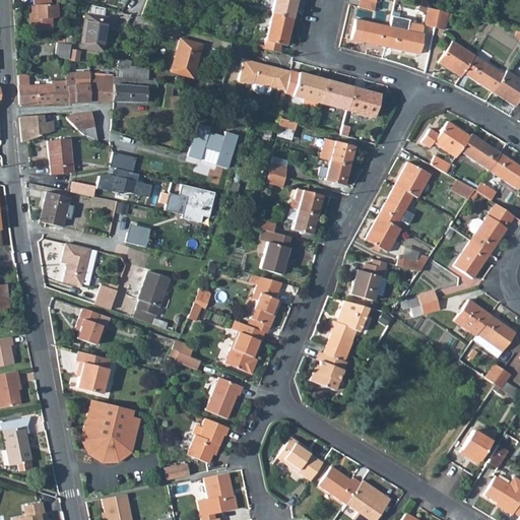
[(28,18),(29,30),(52,29),(51,18),(58,17),(57,4),(50,4),(50,0),(31,0),(33,5),(30,5),(31,18),(28,18)]
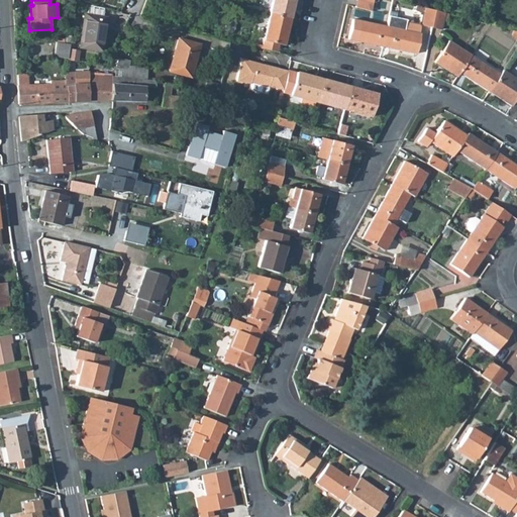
[(272,0),(269,13),(289,18),(293,0),(272,0)]
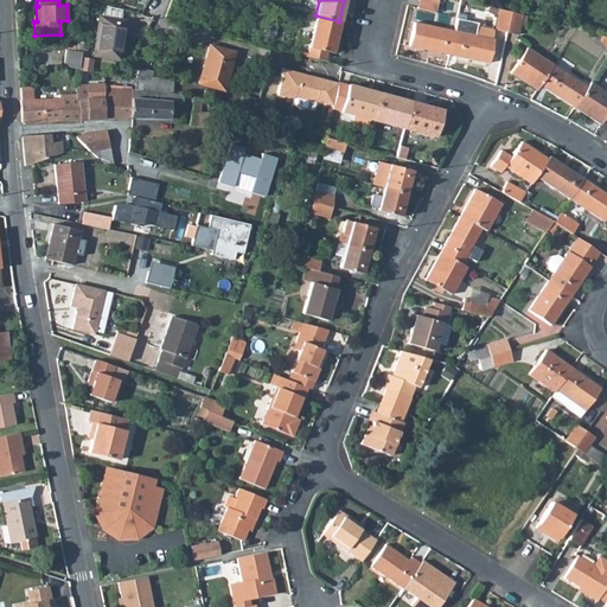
[(417,0),(416,8),(435,12),(438,0),(417,0)]
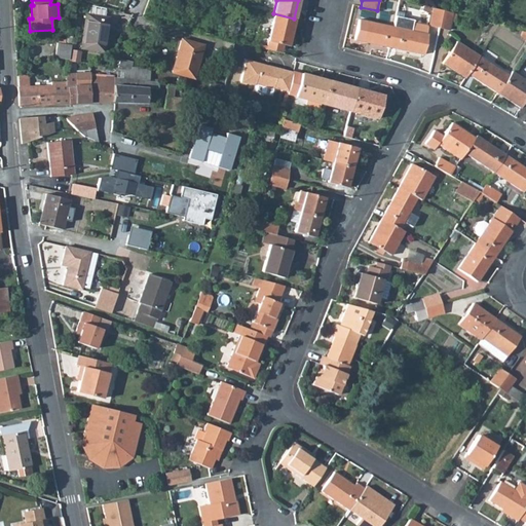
[(106,9),(89,5),(88,15),(105,17),(106,9)]
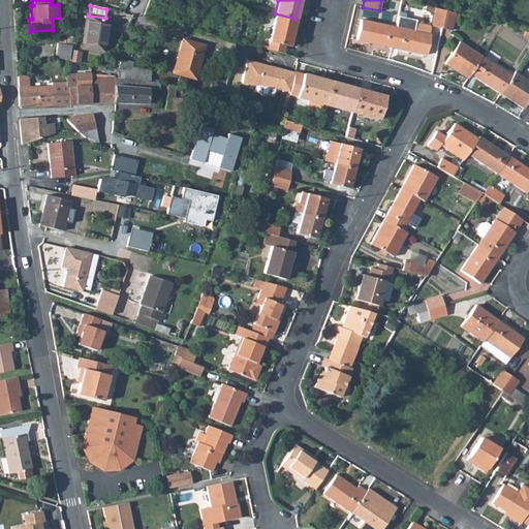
[(430,7),(428,12),(430,13),(430,14),(433,16),(431,25),(441,28),(445,10),(430,7)]
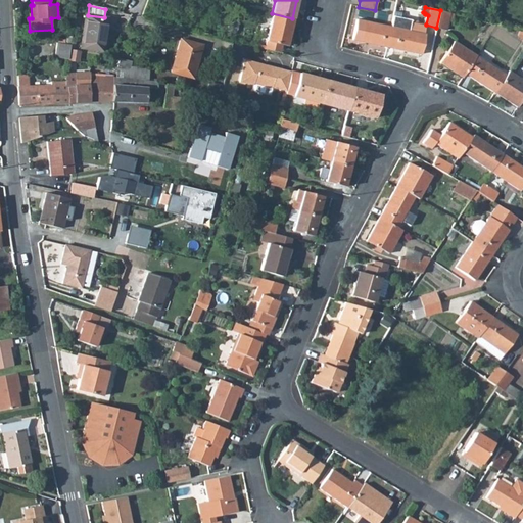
[(445,12),(440,10),(436,28),(446,30),(448,21),(450,13),(445,12)]
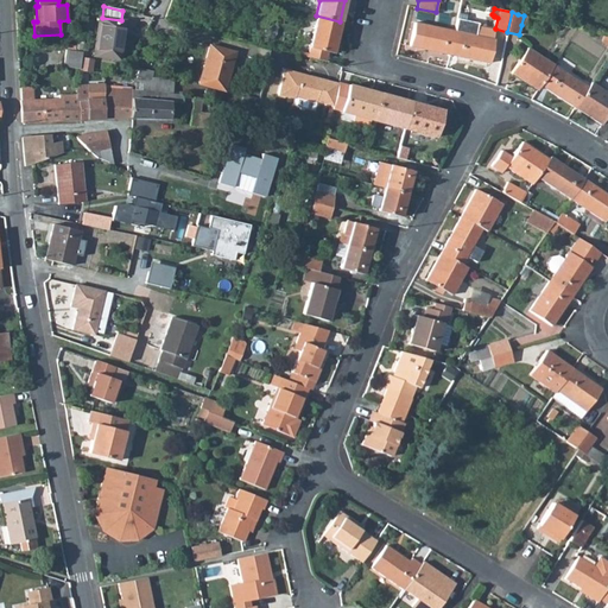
[(333,54),(340,21),(316,16),(309,48),(327,52),(333,54)]
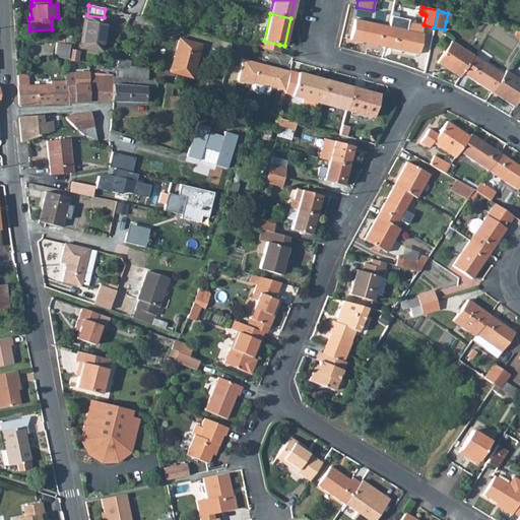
[(85,14),(80,47),(102,51),(107,18),(104,17),(87,15),(85,14)]
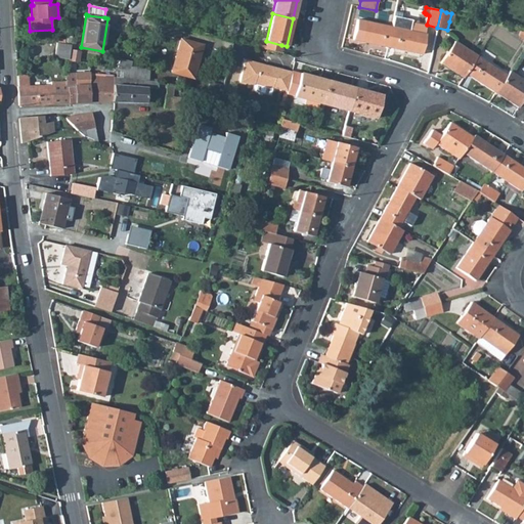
[(393,16),(391,27),(387,47),(421,54),(426,34),(425,34),(426,28),(425,26),(410,23),(411,20),(400,17),(393,16)]
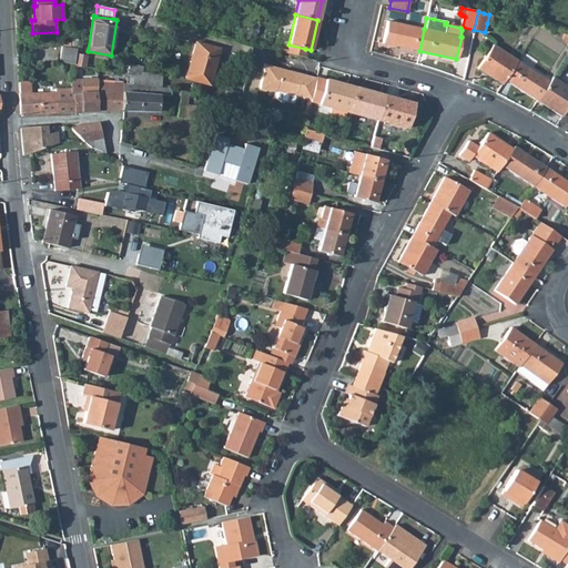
[(382,42),(419,51),(424,29),(387,21),(382,42)]
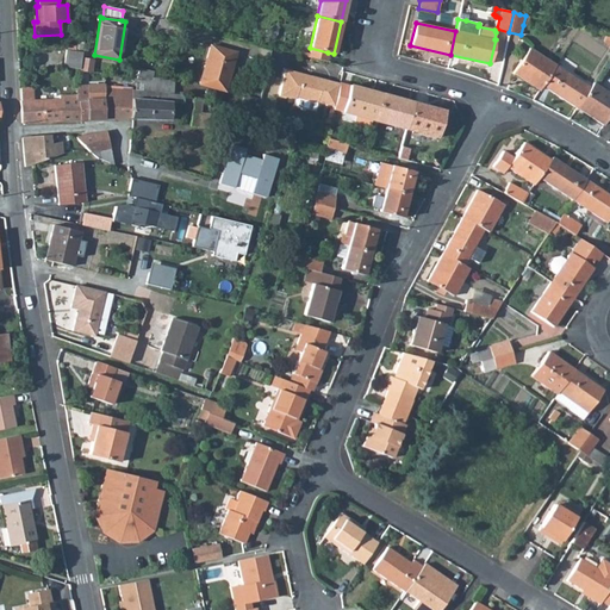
[(211,47),(199,83),(224,91),(235,53),(211,47)]
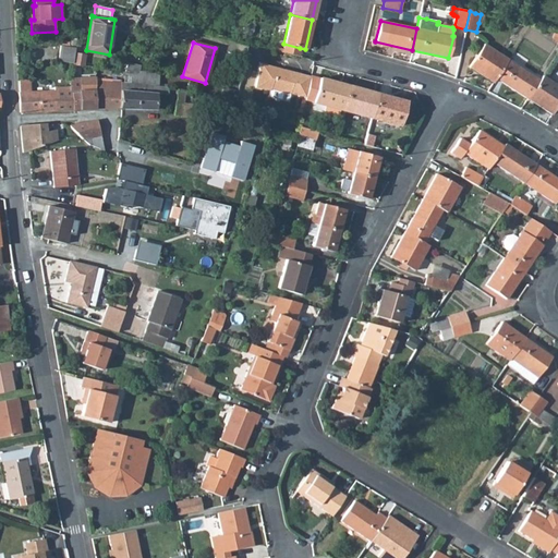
[(300,48),(283,44),(281,52),(298,57),(300,48)]
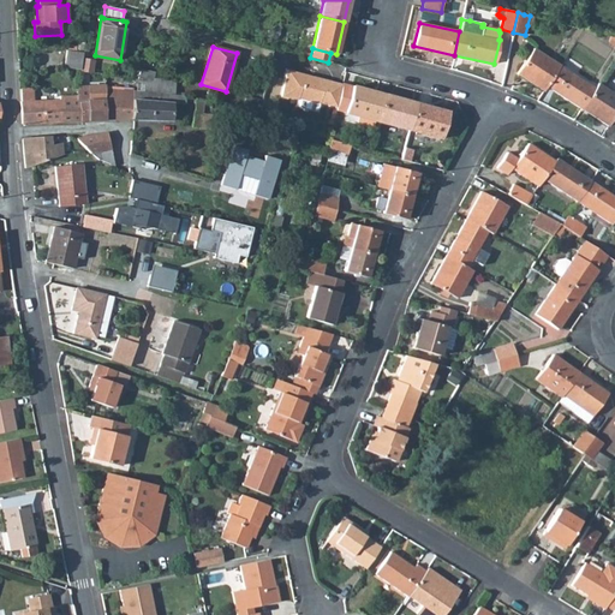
[(547,87),(560,66),(533,49),(517,73),(543,91),(547,87)]
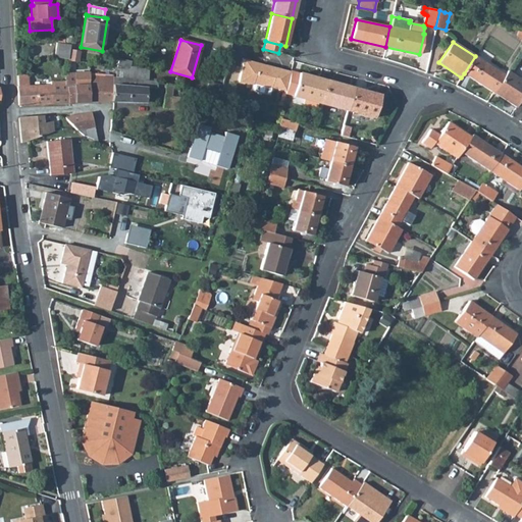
[(54,57),(67,59),(69,49),(70,45),(56,43),(54,57)]
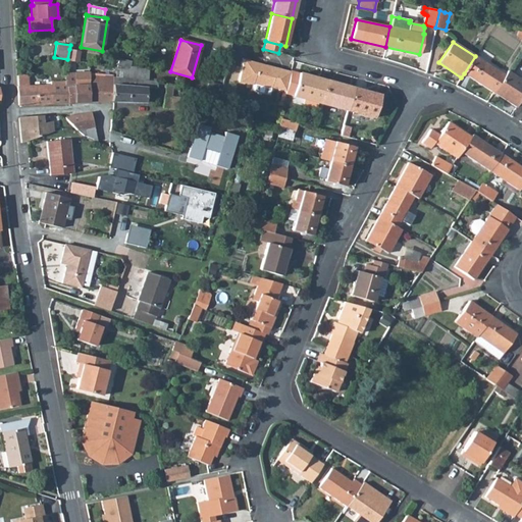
[(80,51),(69,49),(67,59),(67,60),(77,61),(80,51)]
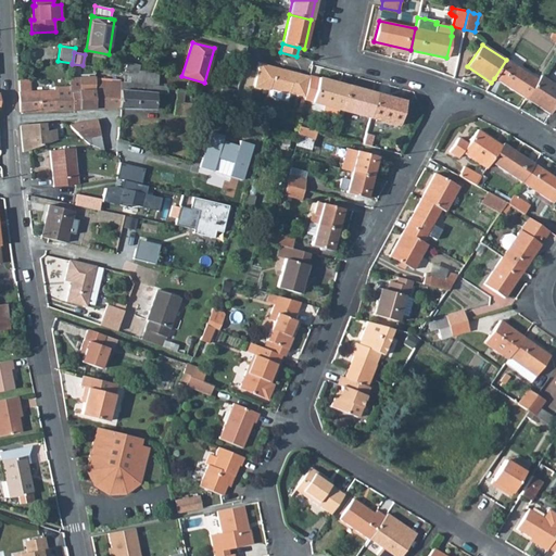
[(494,78),(526,99),(538,80),(506,60),(494,78)]
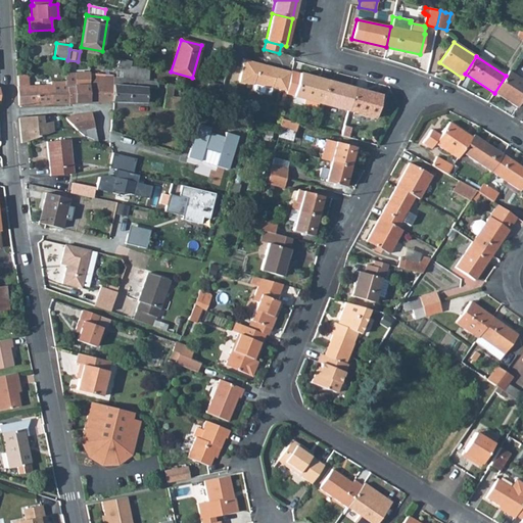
[(115,77),(128,78),(129,66),(129,60),(120,58),(116,67),(113,66),(113,70),(116,72),(115,77)]
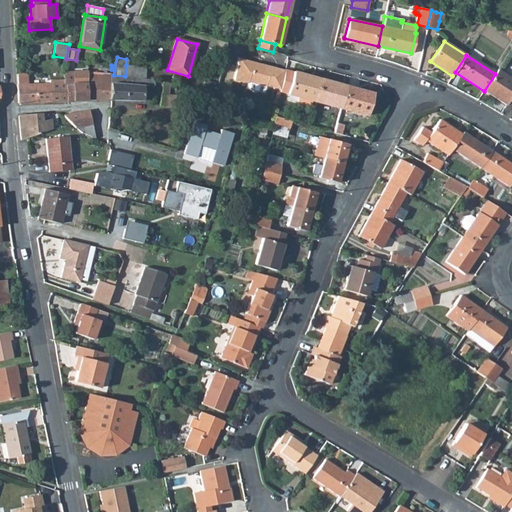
[(280,89),(285,70),(239,59),(234,81),(248,83),(248,82),(266,87),(266,85),(280,89)]
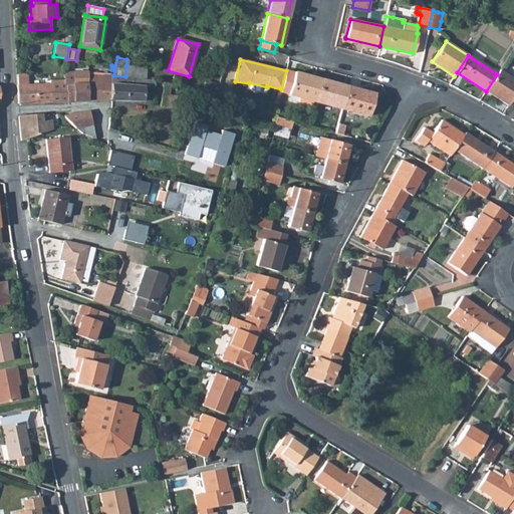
[(130,65),(126,65),(125,76),(145,78),(146,66),(130,65)]
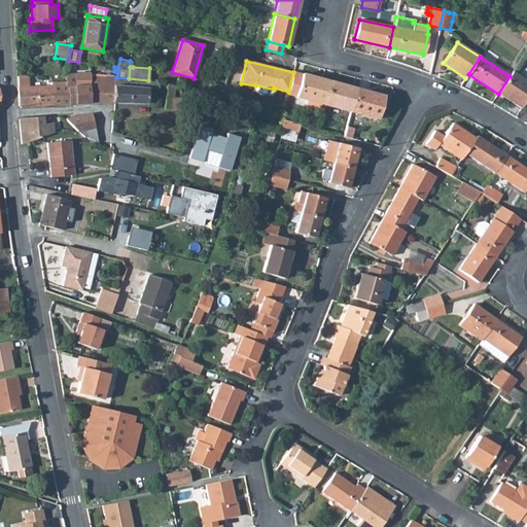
[(323,104),(328,81),(320,78),(319,81),(302,76),(303,74),(293,71),(293,72),(288,92),(288,95),(307,100),(320,103),(323,104)]
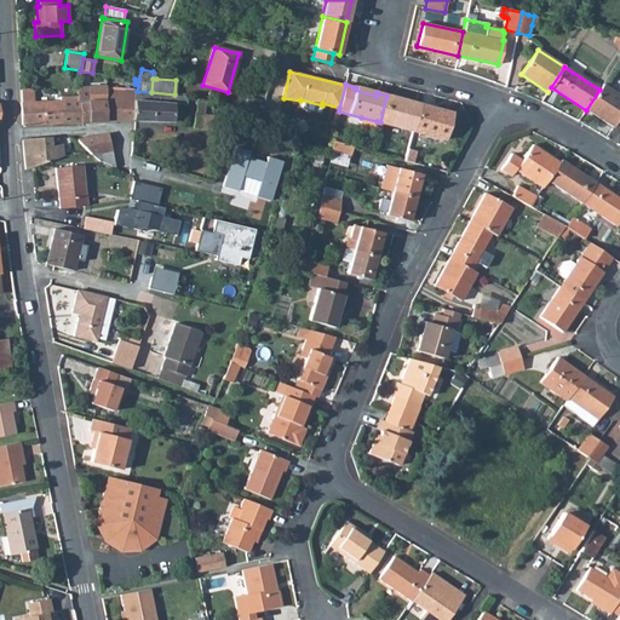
[(619,96),(602,85),(600,90),(586,110),(613,127),(619,115),(619,96)]
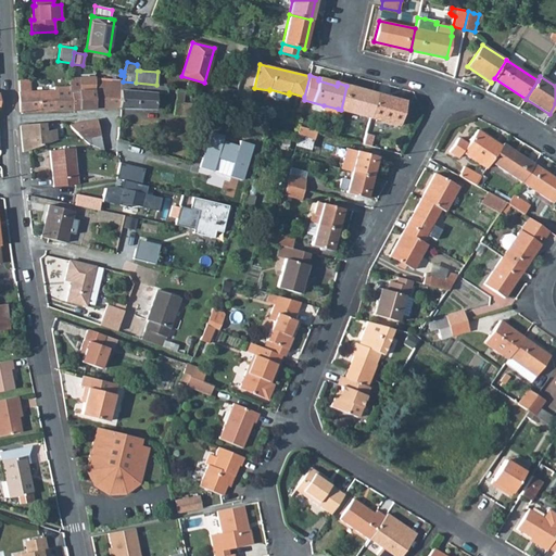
[(72,110),(95,110),(95,77),(70,77),(70,80),(70,91),(72,91),(72,110)]
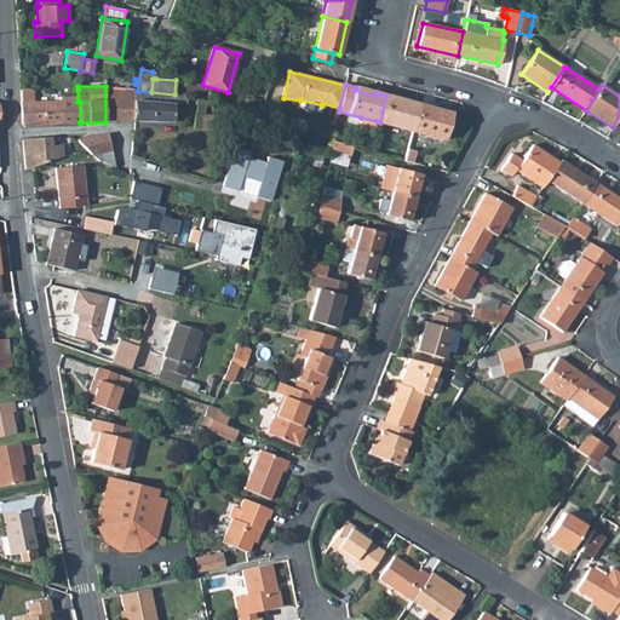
[(105,122),(132,121),(132,91),(132,90),(105,86),(105,122)]
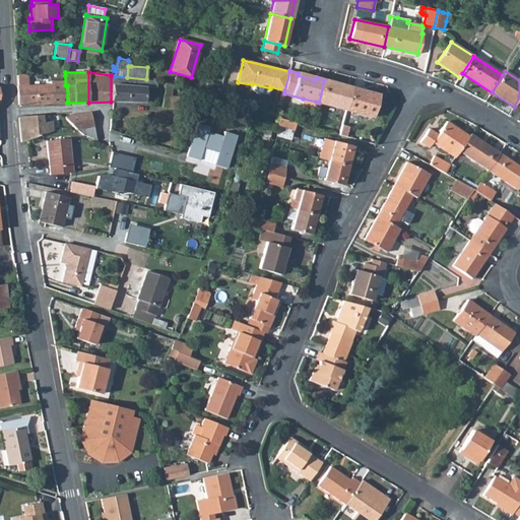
[(17,74),(18,86),(17,86),(18,105),(67,103),(67,85),(65,85),(65,75),(49,75),(49,84),(25,85),(24,78),(23,74),(17,74)]
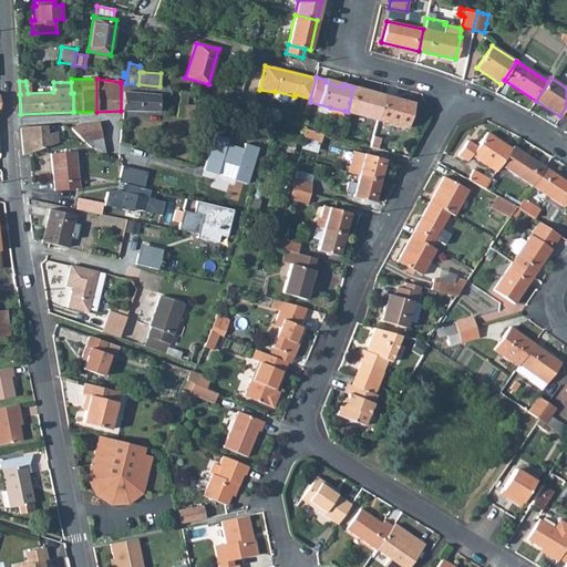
[(121,83),(121,111),(157,111),(158,95),(171,96),(172,89),(161,88),(138,85),(121,83)]
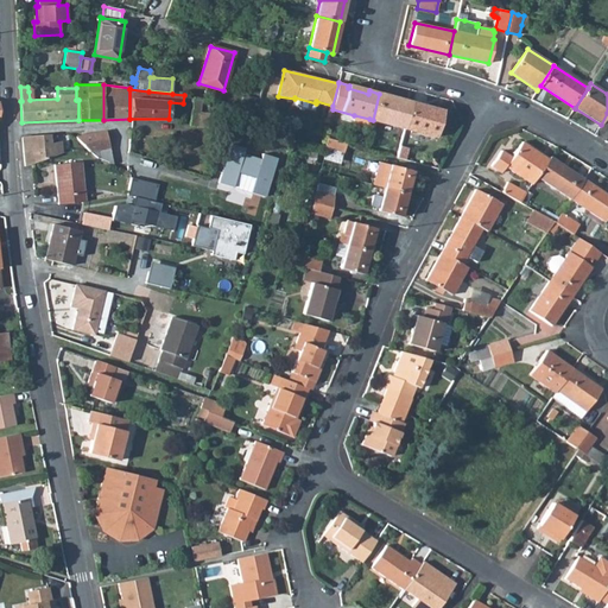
[(390,96),(379,94),(373,120),(404,128),(410,105),(388,100),(390,96)]
